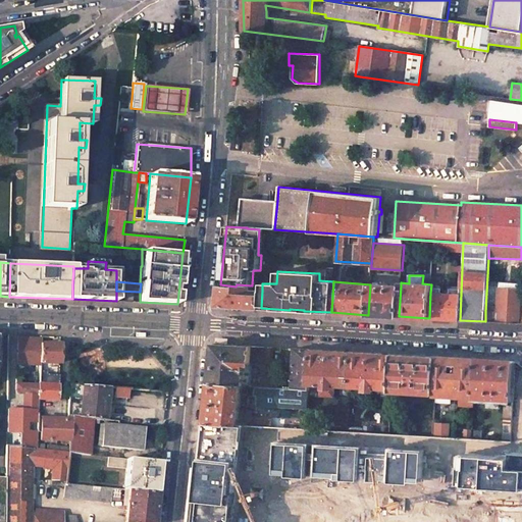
[(236,286),(220,284),(217,306),(261,308),(262,291),(252,290),(252,285),(237,284),(236,286)]
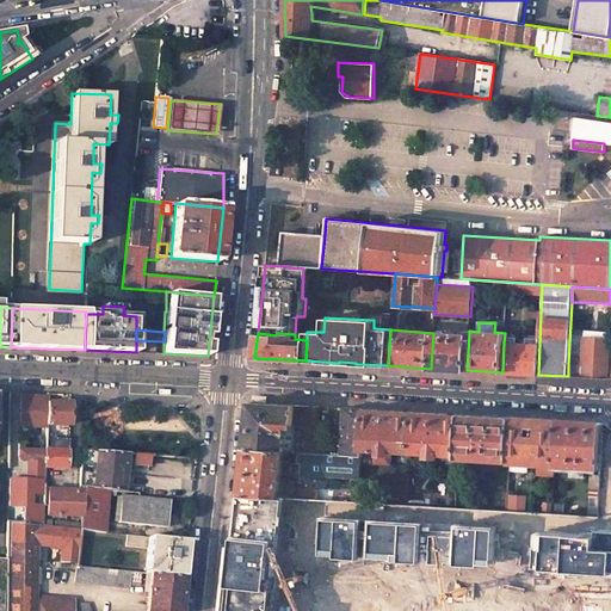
[(469,334),(433,333),(431,369),(467,370),(469,334)]
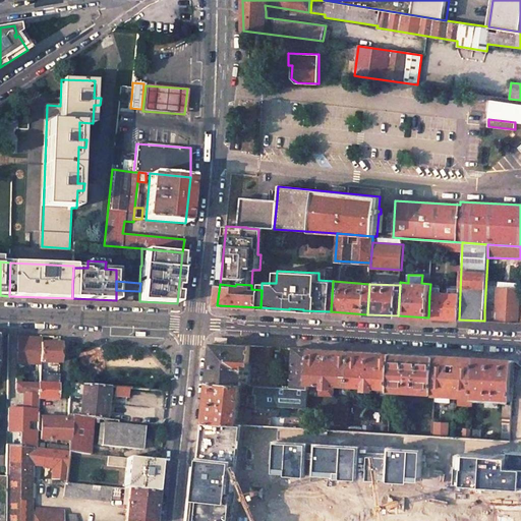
[(497,311),(484,310),(484,321),(520,323),(520,306),(519,306),(519,304),(520,303),(520,289),(498,287),(497,311)]
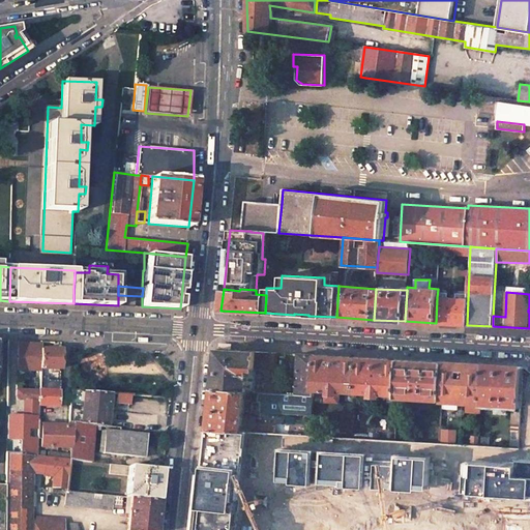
[(467,325),(468,298),(437,297),(436,323),(467,325)]
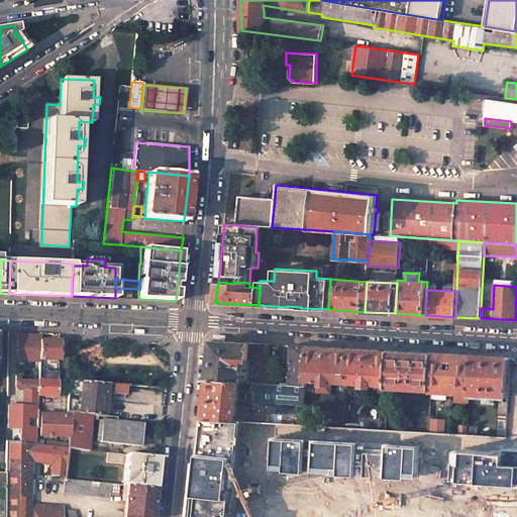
[(39,335),(17,335),(16,360),(39,362),(39,359),(39,340),(39,335)]
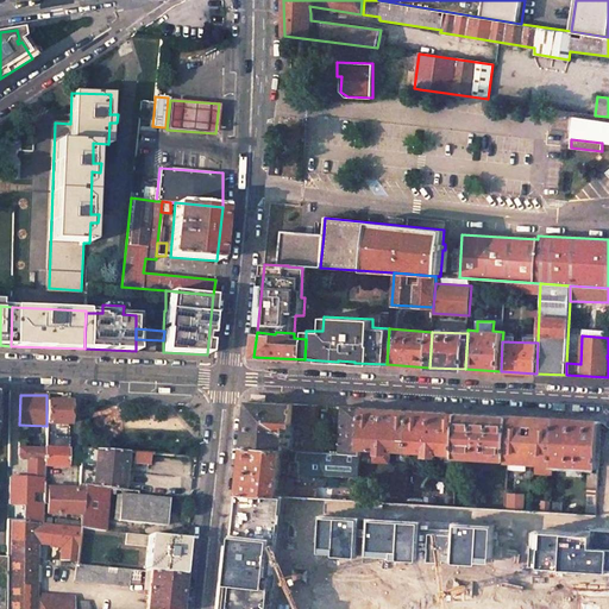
[(70,401),(46,401),(46,424),(69,424),(70,401)]
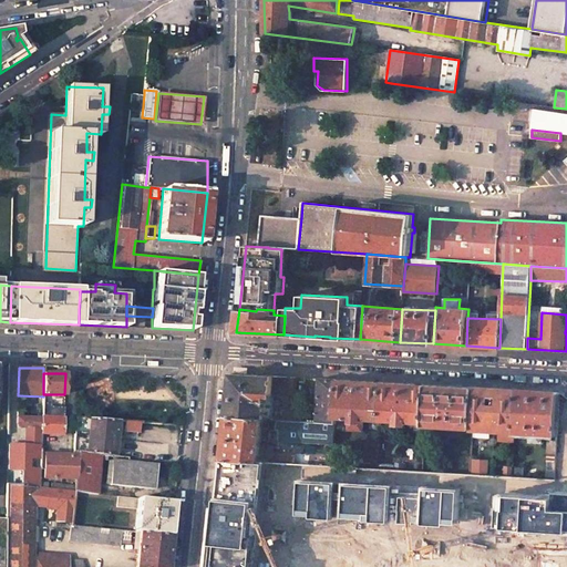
[(295,398),(297,377),(268,375),(233,373),(230,394),(228,415),(265,419),(266,395),(295,398)]
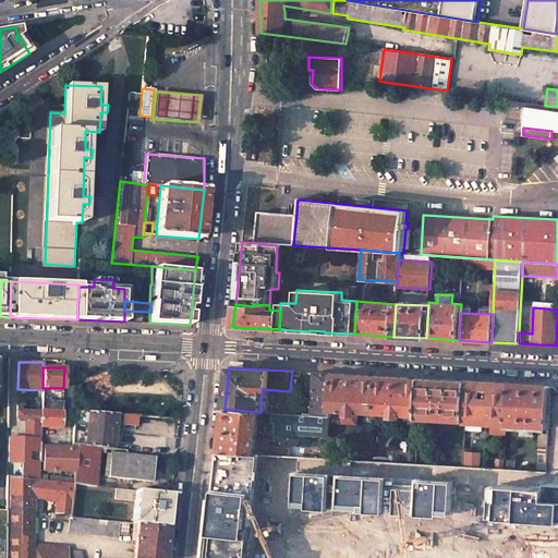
[(330,410),(332,374),(315,373),(313,415),(330,416),(330,410)]
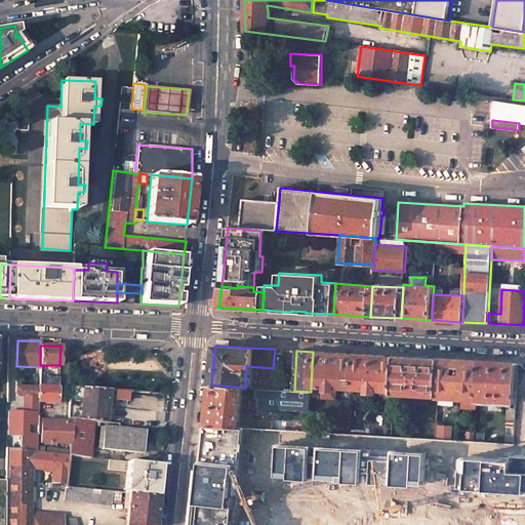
[(353,388),(355,354),(333,353),(313,352),(311,386),(323,387),(323,398),(336,398),(336,387),(353,388)]
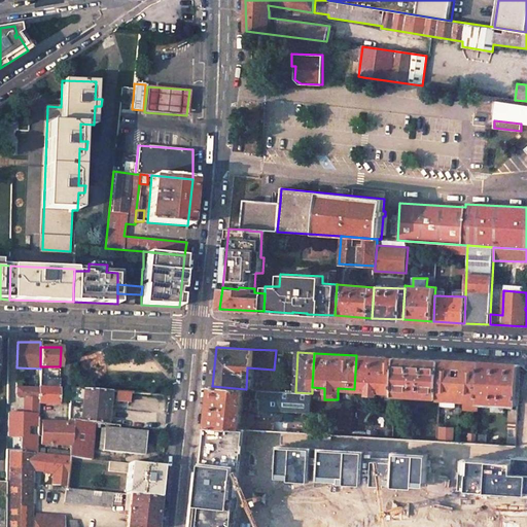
[(395,395),(398,357),(376,356),(356,355),(354,389),(371,390),(370,393),(377,394),(379,394),(380,391),(386,391),(385,400),(388,401),(388,407),(395,407),(395,395)]
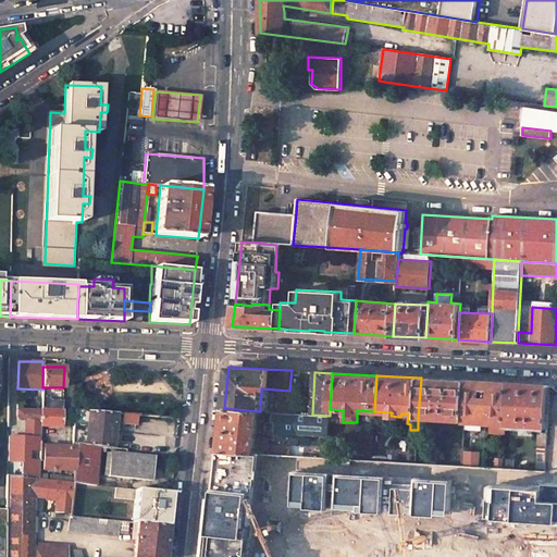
[(465,420),(467,381),(441,379),(421,378),(418,418),(465,420)]
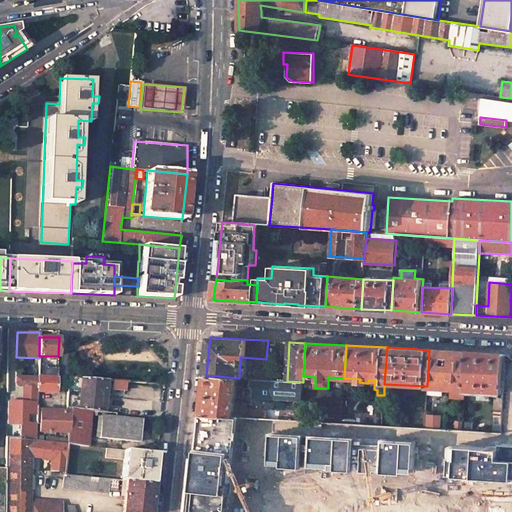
[(465,389),(467,352),(448,351),(429,350),(427,386),(442,387),(450,388),(449,398),(463,398),(463,389),(465,389)]
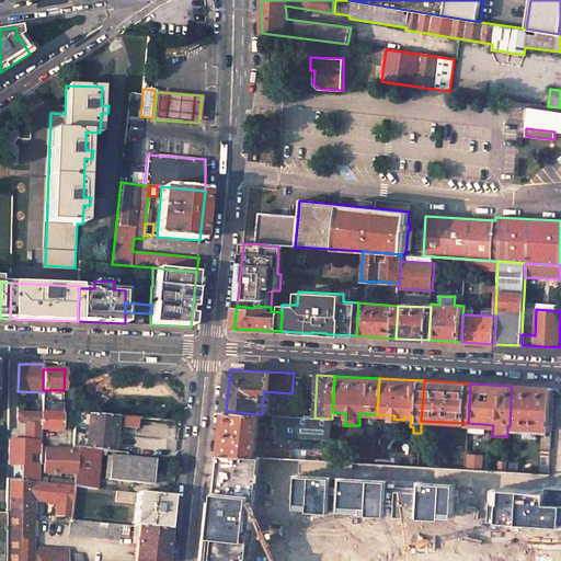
[(536,427),(552,428),(554,388),(533,387),(512,386),(510,426),(527,427),(536,427)]
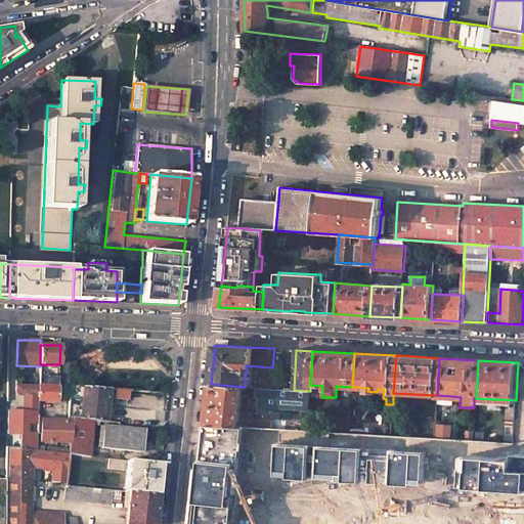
[(47,373),(40,372),(39,384),(58,385),(59,376),(47,376),(47,373)]
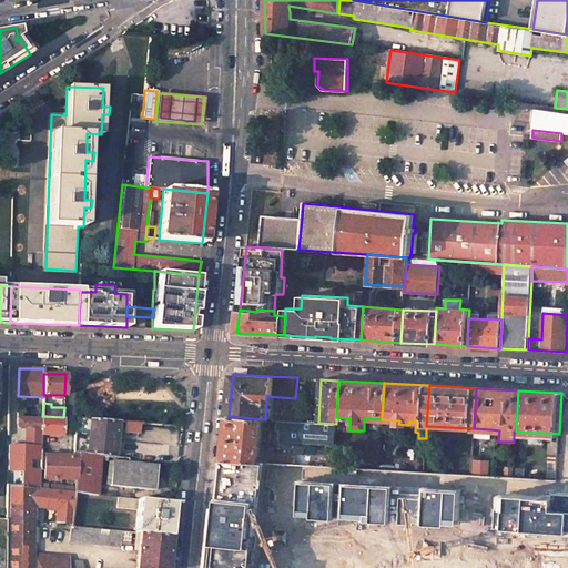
[(302,422),(304,409),(275,407),(274,419),(277,419),(302,422)]
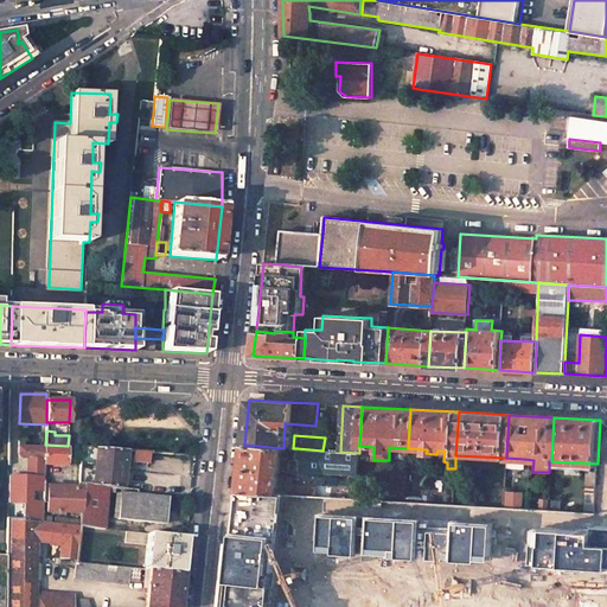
[(70,446),(68,446),(45,445),(45,446),(44,464),(69,465),(70,446)]
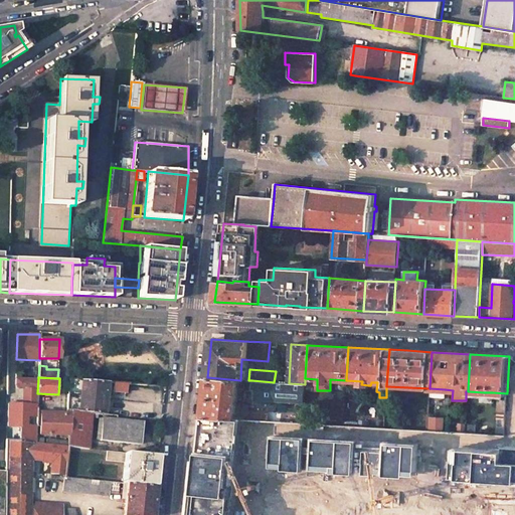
[(239,389),(240,380),(207,377),(205,395),(202,417),(204,418),(235,419),(238,398),(246,399),(247,390),(239,389)]
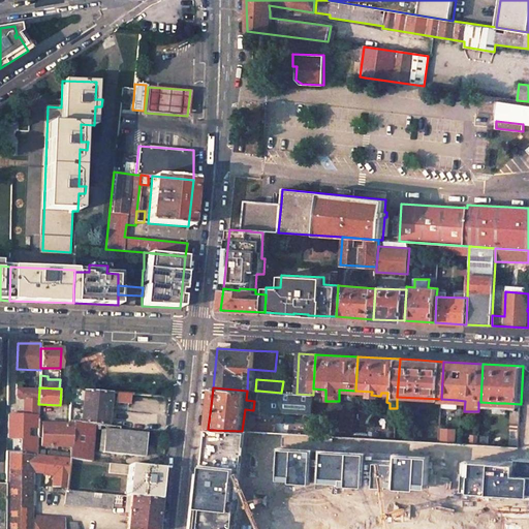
[(39,389),(16,389),(16,395),(19,399),(24,399),(23,453),(37,455),(38,404),(39,389)]
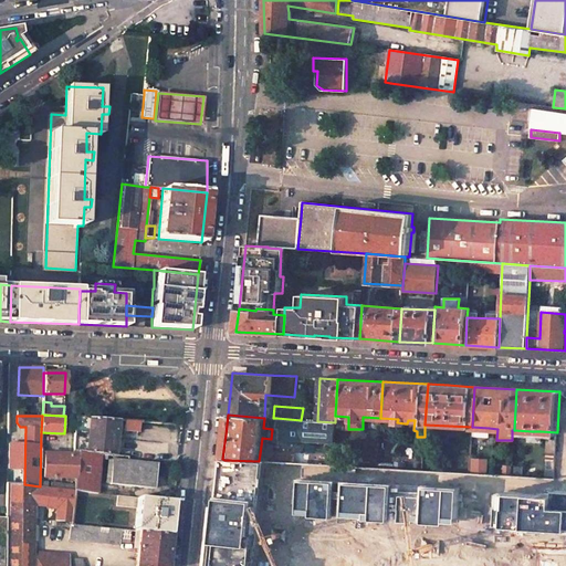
[(96,418),(76,417),(74,450),(77,451),(102,453),(113,454),(116,419),(96,418)]
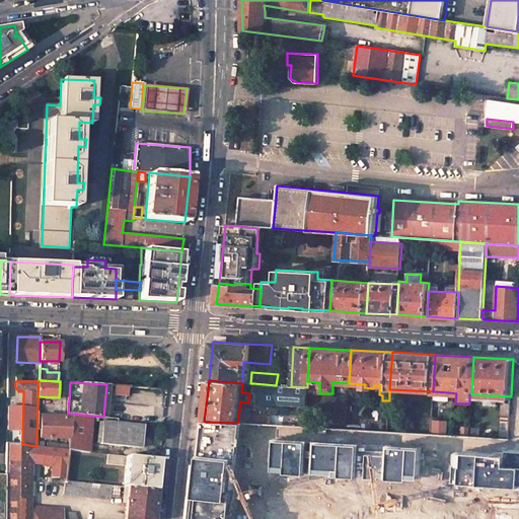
[(253,383),(252,393),(255,393),(254,402),(307,405),(307,392),(307,387),(291,386),(276,385),(253,383)]
